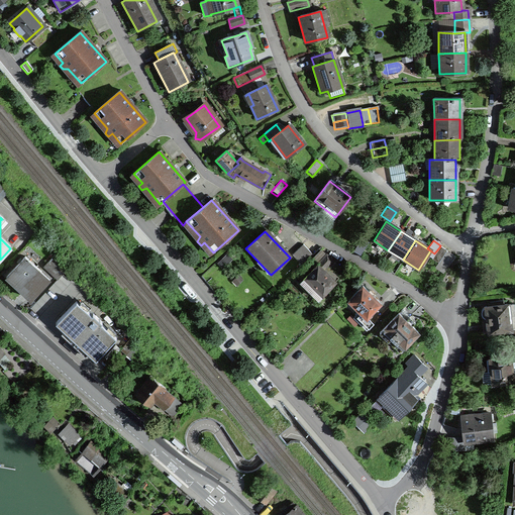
[(302,245),(291,255),(301,267),(312,256),(302,245)]
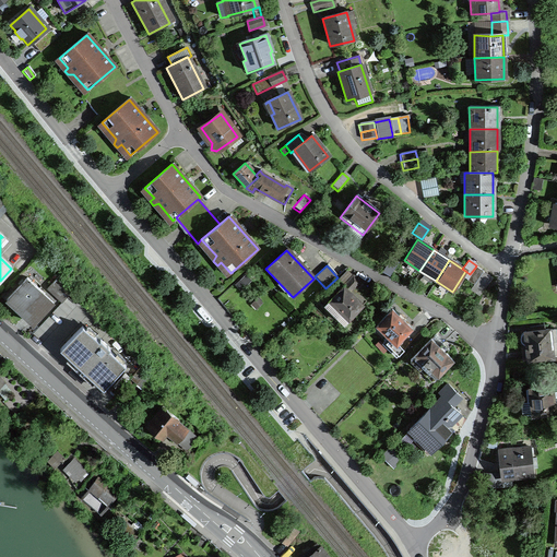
[(465,281),(473,286),(481,273),(482,272),(475,268),(470,274),(465,281)]
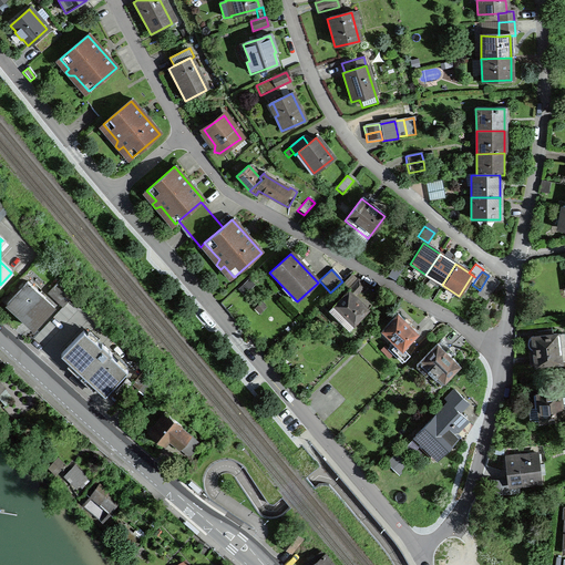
[(484,300),(499,284),(488,277),(480,290),(476,295),(484,300)]
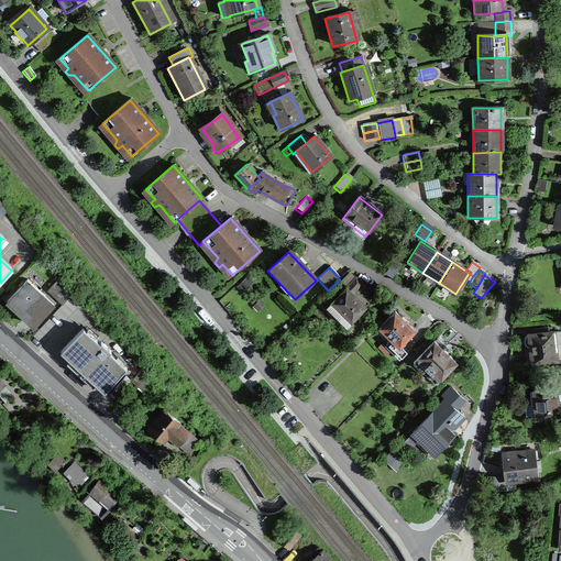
[(70,295),(58,278),(46,292),(61,306),(70,295)]
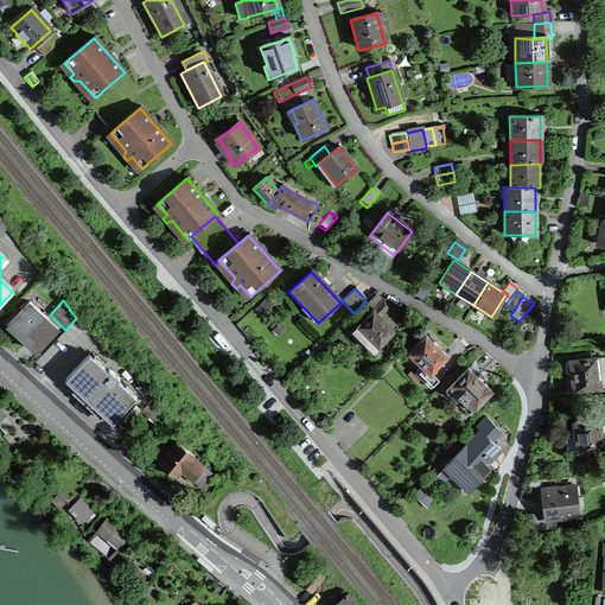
[(382,300),(370,312),(371,313),(377,319),(382,314),(388,307),(382,300)]
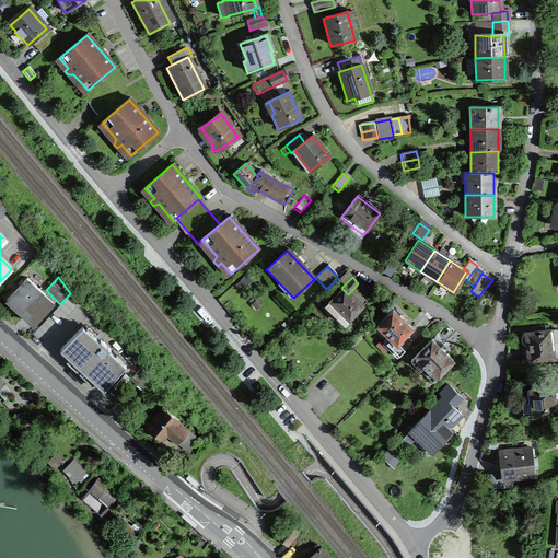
[(25,279),(6,301),(32,326),(51,304),(25,279)]
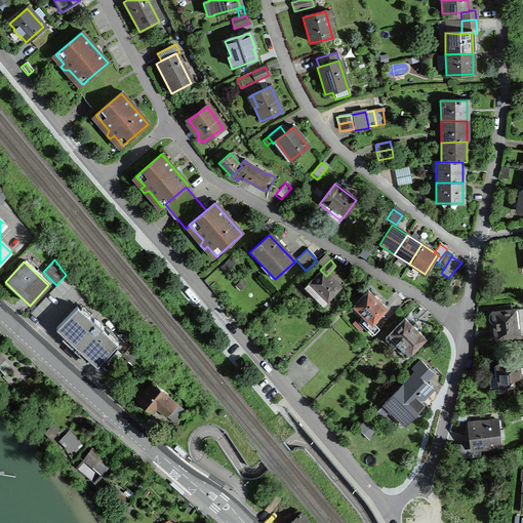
[(321,271),(305,287),(322,304),(343,283),(330,272),(326,276),(321,271)]
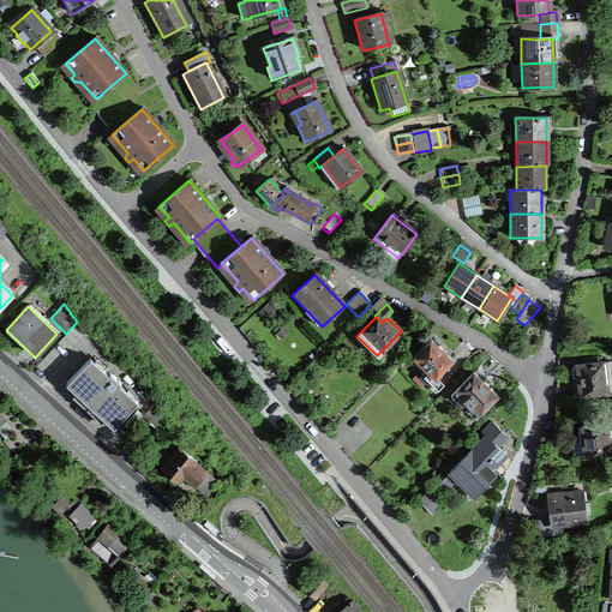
[(429,341),(413,358),(426,371),(419,378),(435,393),(445,381),(439,375),(450,363),(429,341)]
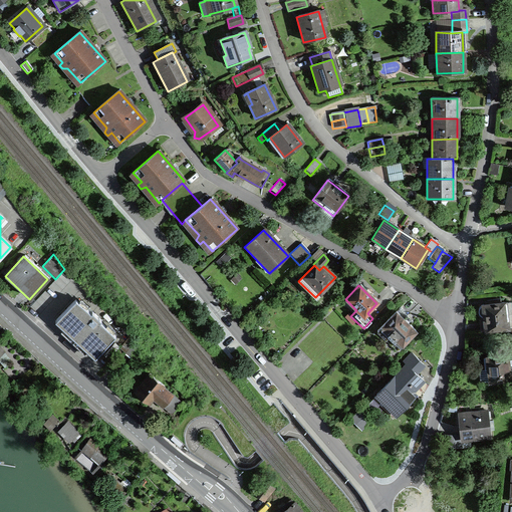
[(89,314),(74,300),(54,322),(93,359),(114,337),(99,323),(100,322),(90,313),(89,314)]
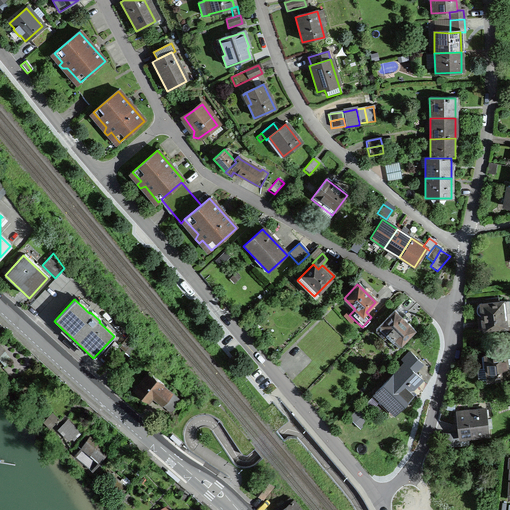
[(475,312),(477,330),(505,327),(509,327),(507,311),(509,310),(509,302),(497,303),(497,299),(487,300),(488,304),(480,305),(478,305),(477,306),(476,307),(475,309),(475,312)]
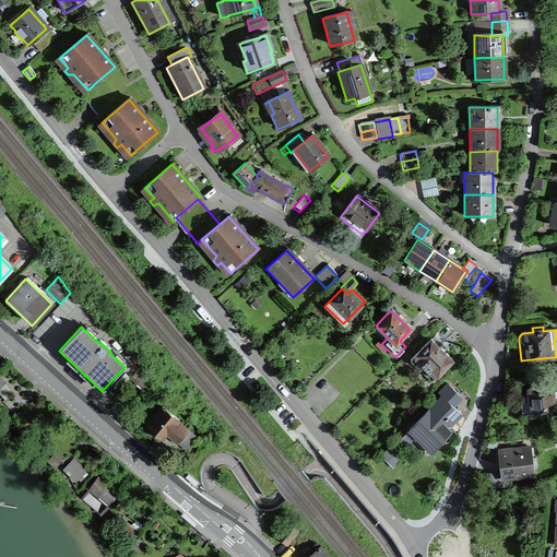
[(438,347),(429,340),(409,360),(430,382),(451,362),(443,354),(447,351),(441,344),(438,347)]
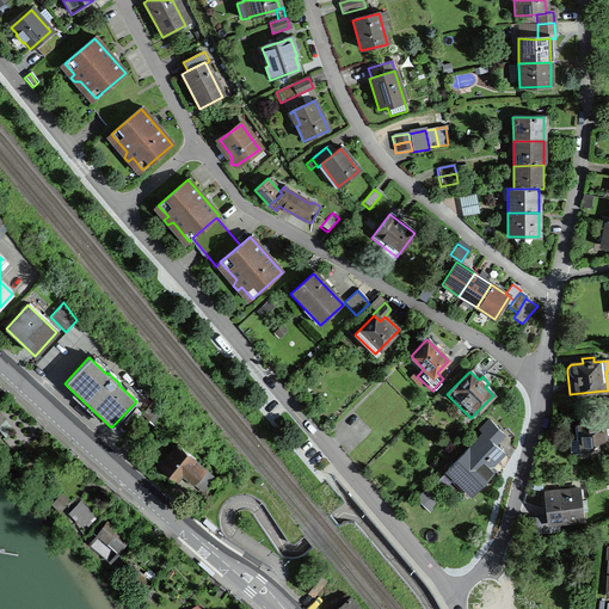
[(152,403),(141,416),(154,428),(166,414),(152,403)]
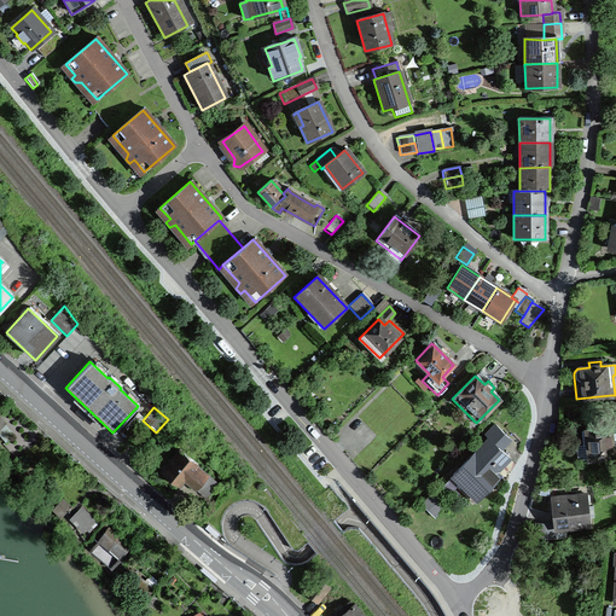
[(484,436),(487,439),(498,449),(507,440),(493,426),(484,436)]
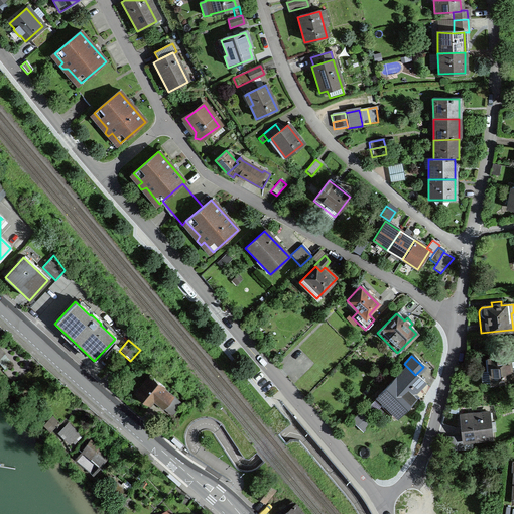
[(508,358),(484,360),(485,372),(489,371),(490,383),(513,381),(512,372),(513,372),(513,365),(513,363),(508,363),(508,358)]
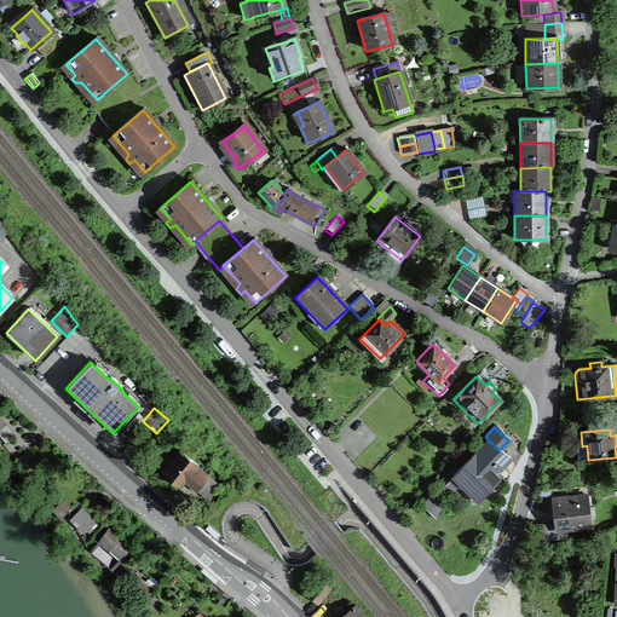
[(451,477),(476,500),(492,483),(494,485),(500,479),(494,474),(508,460),(499,450),(488,439),(451,477)]
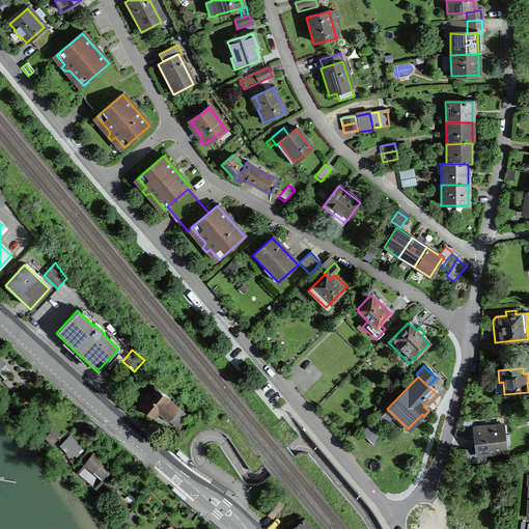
[(154,387),(138,406),(152,419),(157,414),(167,401),(168,400),(154,387)]
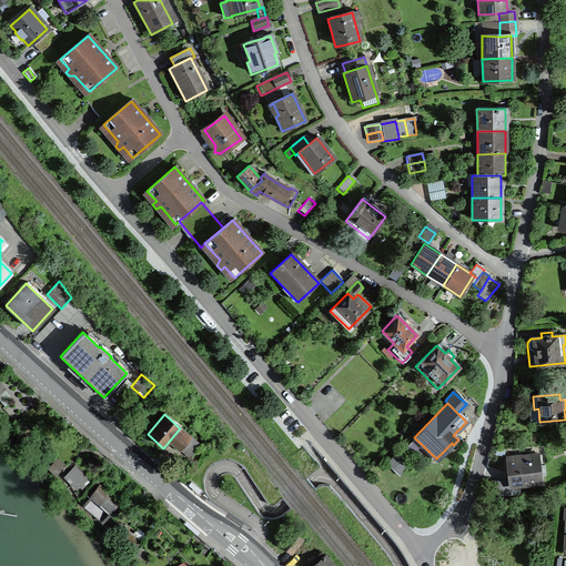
[(190,438),(179,430),(168,443),(179,452),(180,450),(188,440),(190,438)]
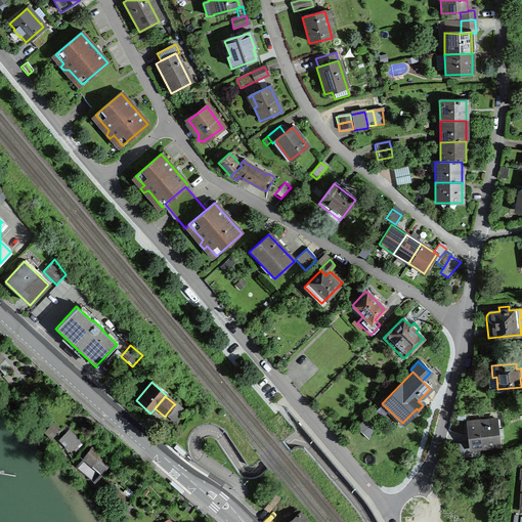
[(181,412),(173,405),(166,415),(174,422),(181,412)]
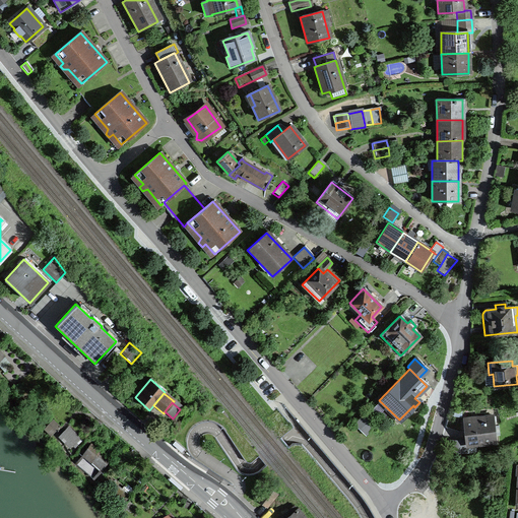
[(363,414),(353,425),(360,431),(360,430),(368,422),(369,421),(363,414)]
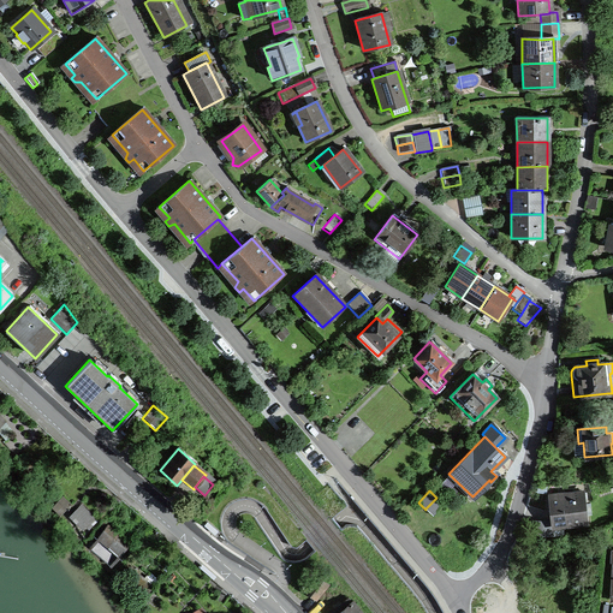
[(582,493),(548,497),(551,528),(584,524),(582,493)]
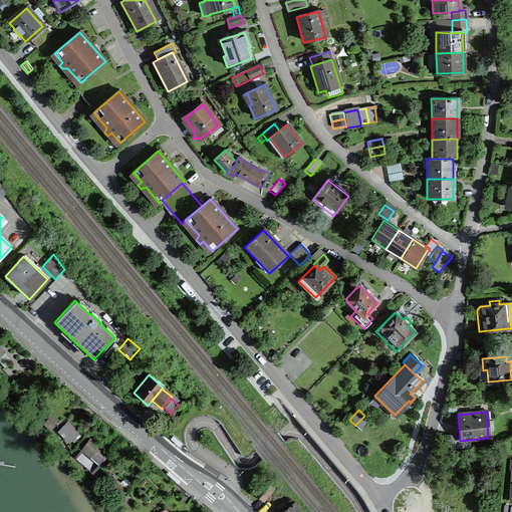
[(369,422),(363,417),(355,425),(361,430),(369,422)]
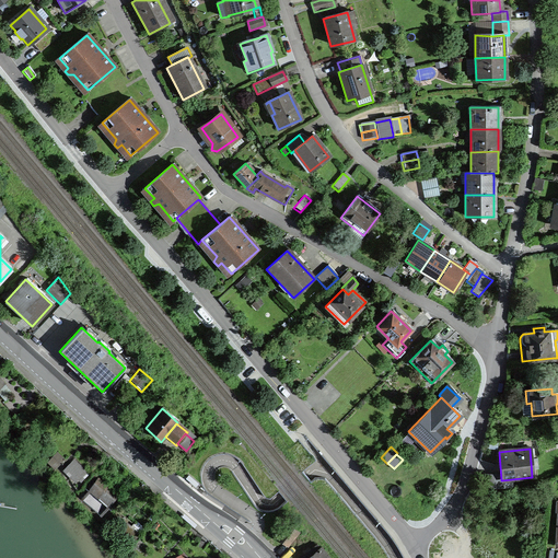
[(72,461),(64,471),(74,481),(77,479),(79,483),(86,475),(72,461)]
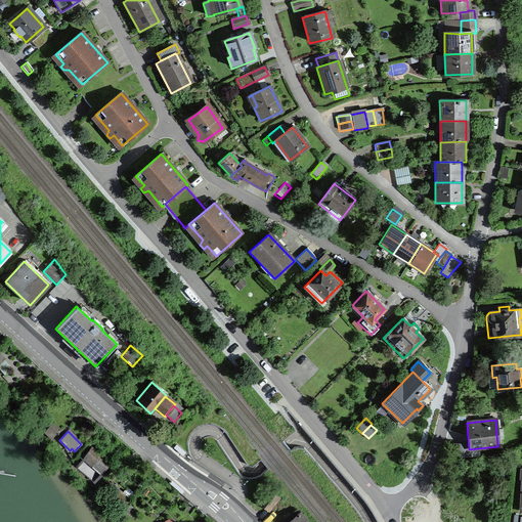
[(85,474),(99,457),(90,448),(76,466),(85,474)]
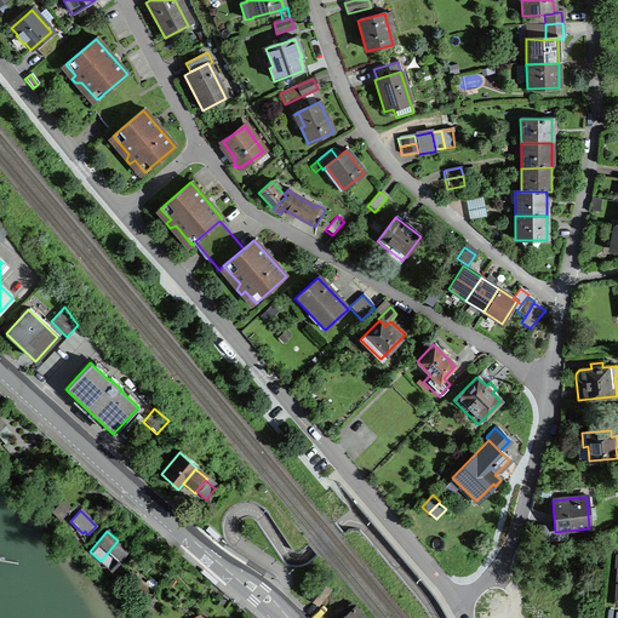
[(129,550),(118,541),(101,561),(112,571),(129,550)]
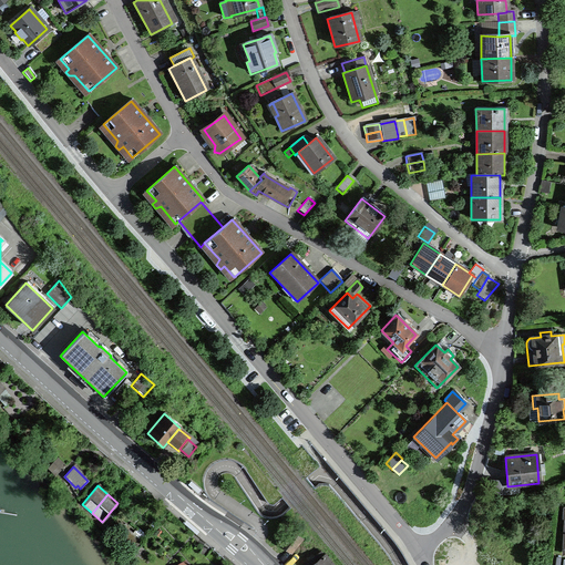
[(280,545),(289,553),(300,540),(290,532),(280,545)]
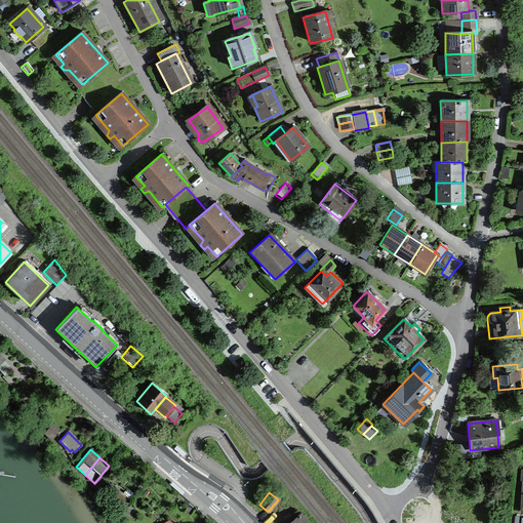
[(124,494),(118,500),(124,507),(130,500),(124,494)]
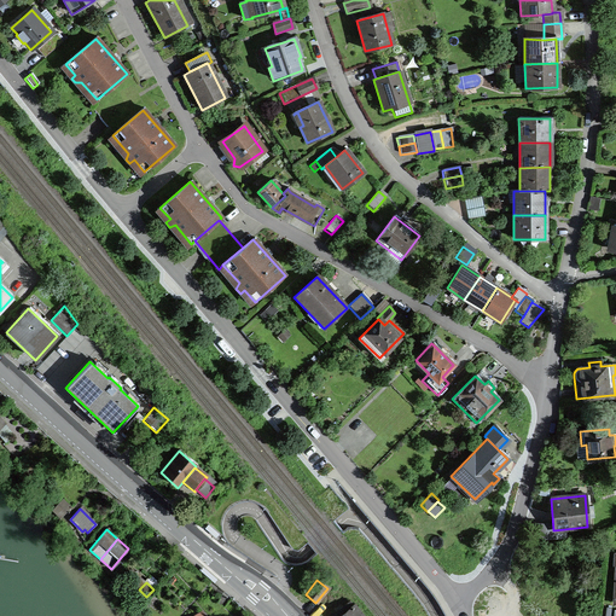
[(359,615),(353,608),(348,603),(335,615),(359,615)]
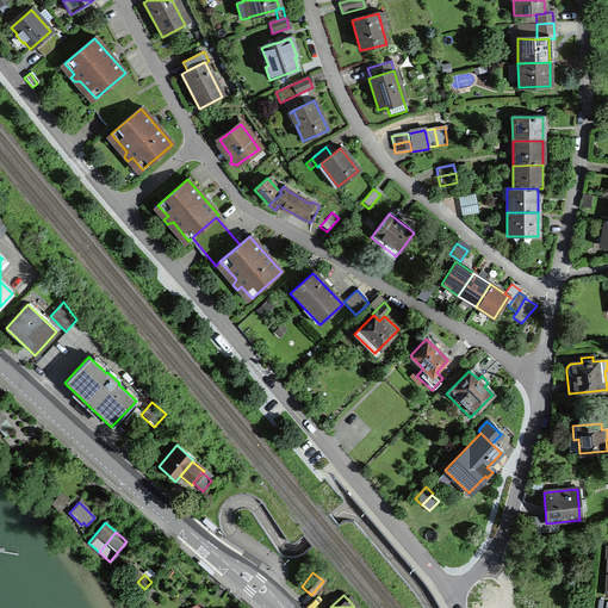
All buildings are outlined.
